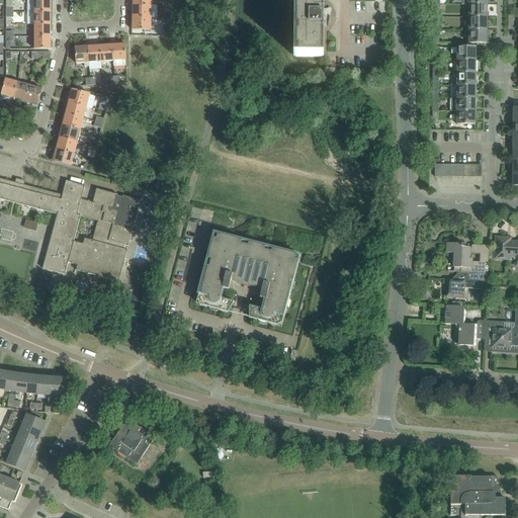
[(53,8),(53,0),(52,0),(51,0),(33,0),(34,12),(52,12),(52,8),(53,8)]
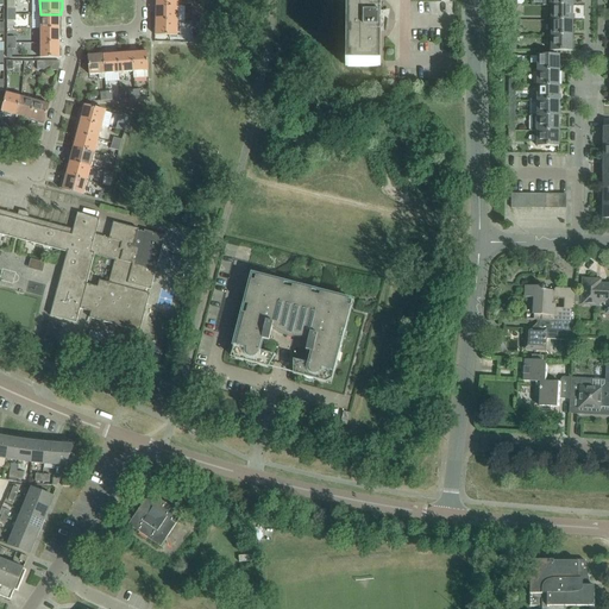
[(377,0),(347,0),(347,67),(377,67),(377,0)]
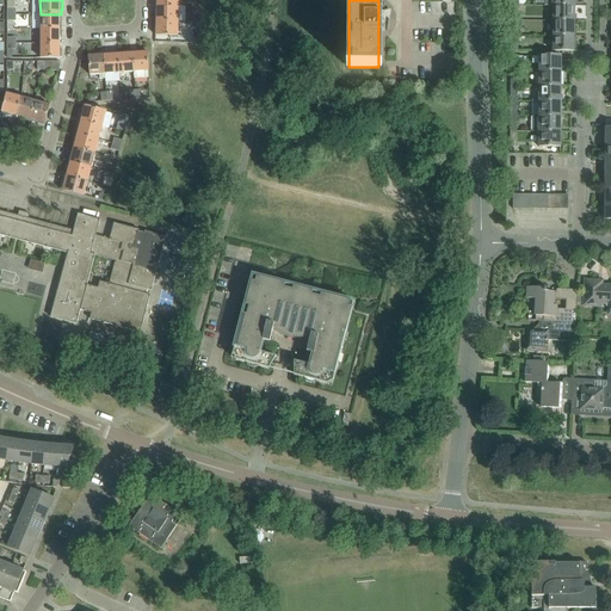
[(178,22),(179,7),(155,6),(155,11),(153,11),(153,20),(178,22)]
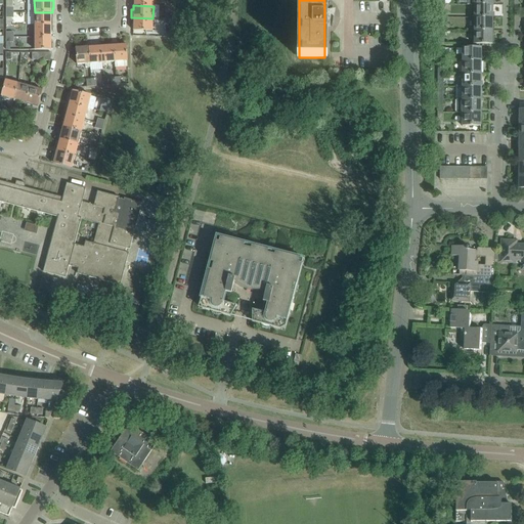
[(492,18),(492,5),(475,5),(475,18),(492,18)]
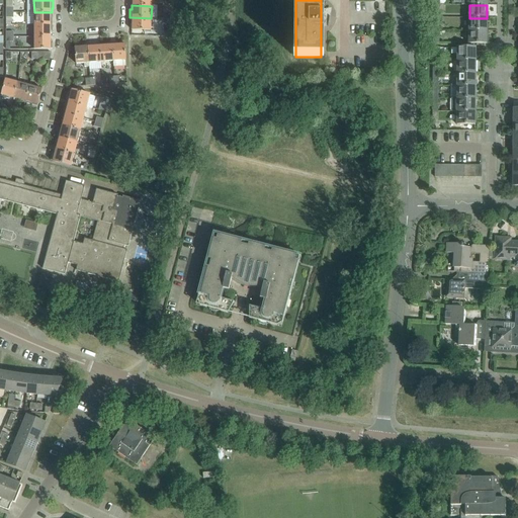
[(53,24),(53,16),(52,16),(52,12),(34,12),(34,24),(53,24)]
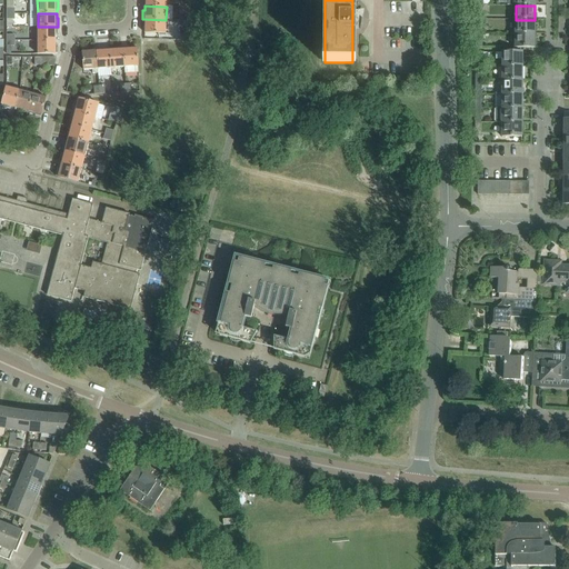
[(166,35),(166,20),(142,19),(141,28),(145,28),(145,33),(158,33),(158,36),(166,36),(166,35)]
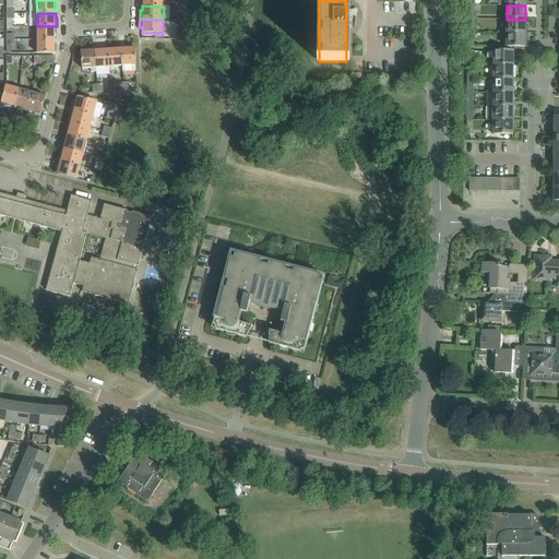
[(525,33),(525,20),(507,20),(506,33),(525,33)]
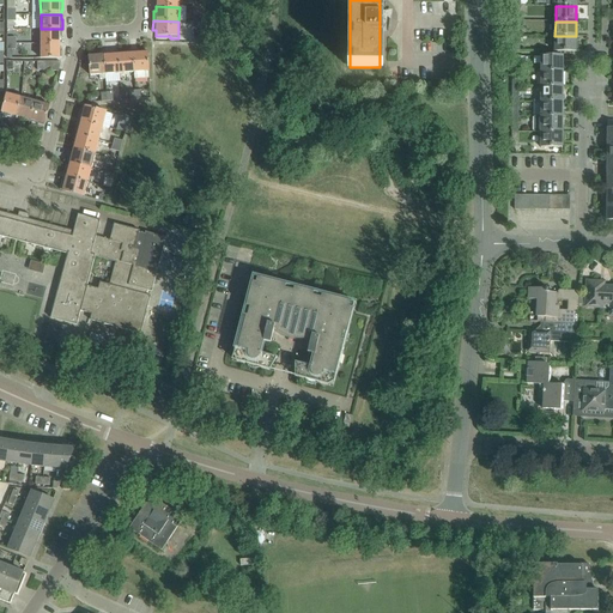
[(60,38),(62,38),(62,29),(41,29),(41,43),(60,43),(60,38)]
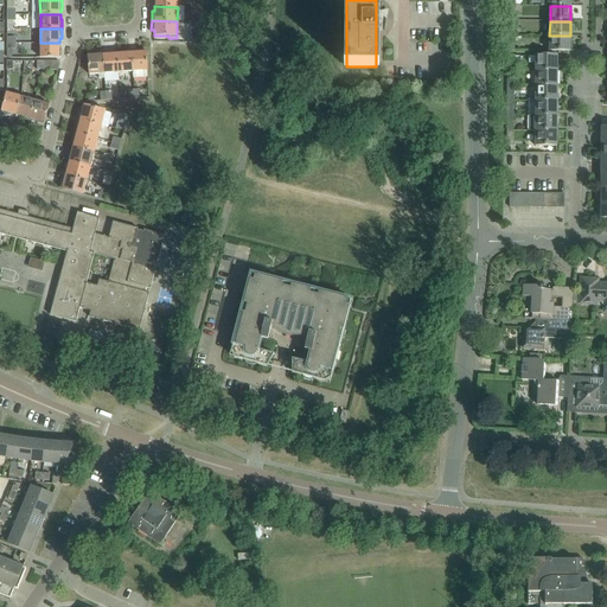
[(570,51),(570,36),(549,36),(549,51),(570,51)]
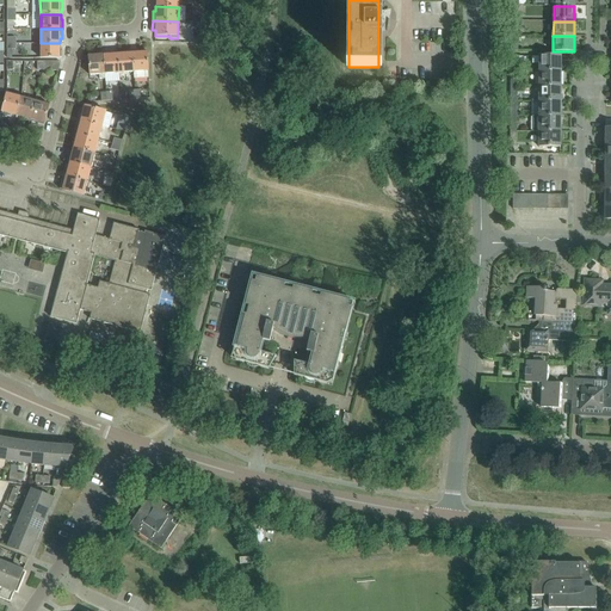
[(62,57),(62,49),(60,49),(60,43),(41,43),(41,57),(60,57),(61,57),(62,57)]
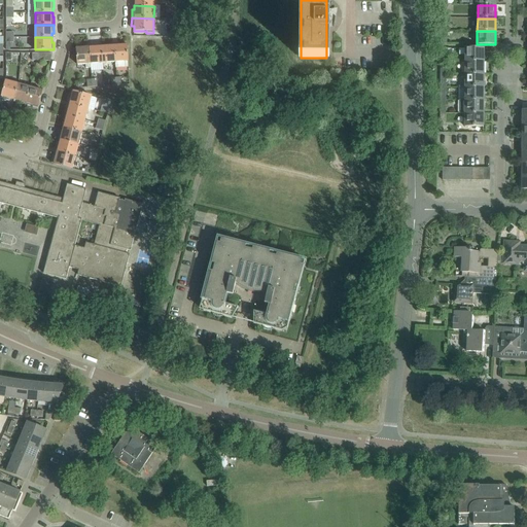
[(117,45),(113,46),(114,63),(115,68),(127,67),(127,63),(126,45),(125,45),(125,43),(117,44),(117,45)]
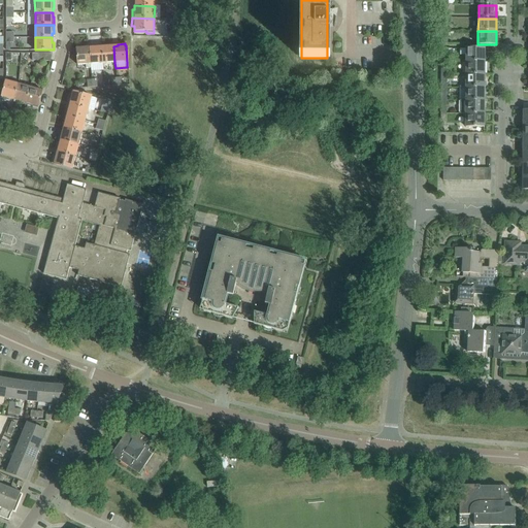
[(114,63),(113,46),(110,46),(110,44),(102,45),(103,64),(114,63)]
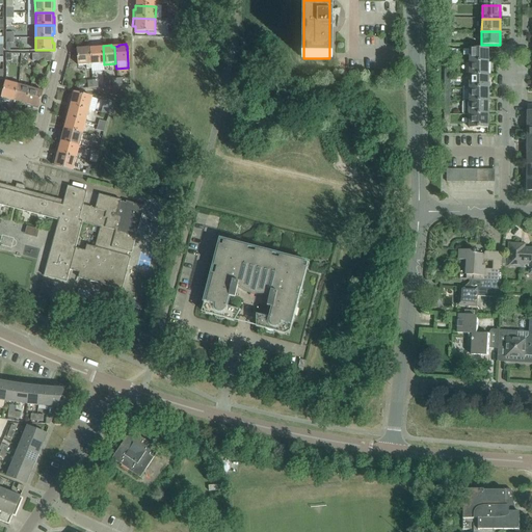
[(104,64),(103,46),(95,46),(95,48),(90,48),(91,65),(104,64)]
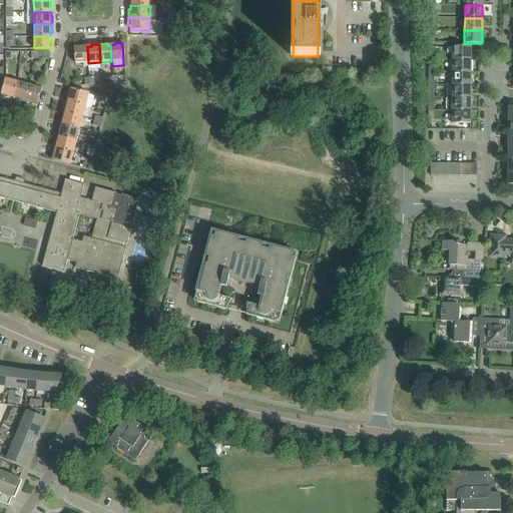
[(88,63),(87,46),(83,46),(83,45),(75,45),(75,47),(76,64),(84,63),(84,66),(88,66),(88,63)]
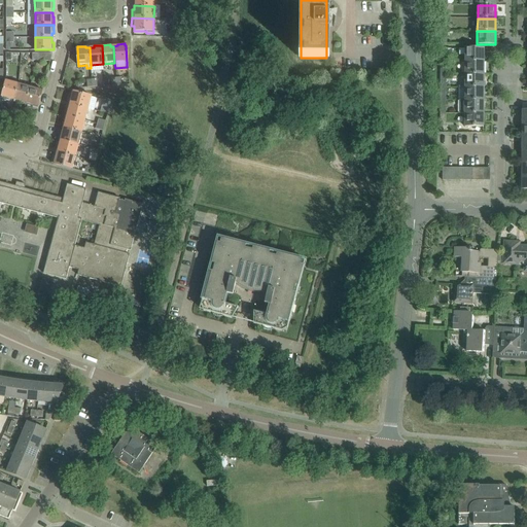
[(465,48),(465,62),(484,62),(484,48),(465,48)]
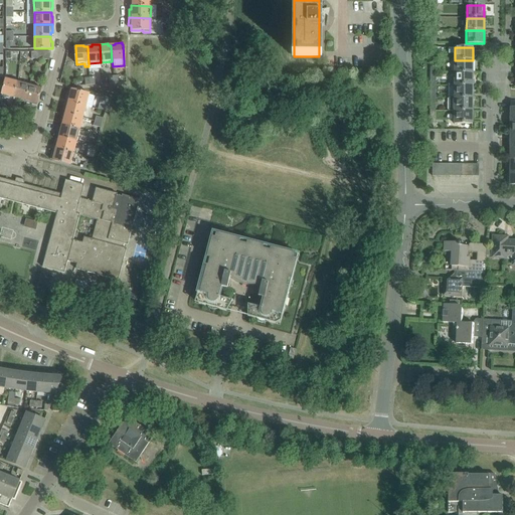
[(51,54),(51,52),(37,52),(37,60),(49,60),(51,54)]
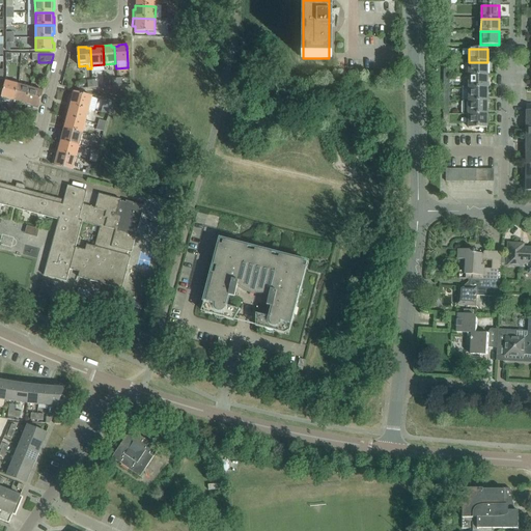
[(487,63),(487,62),(469,62),(469,75),(487,75),(487,71),(490,71),(490,63),(487,63)]
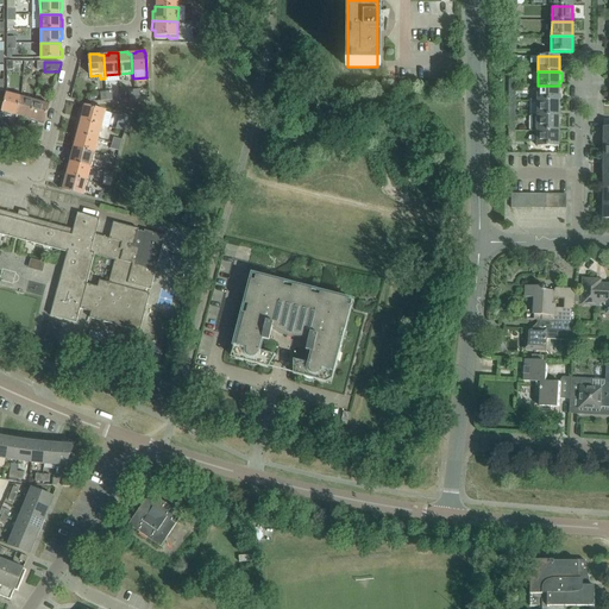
[(558,101),(559,86),(538,86),(537,101),(558,101)]
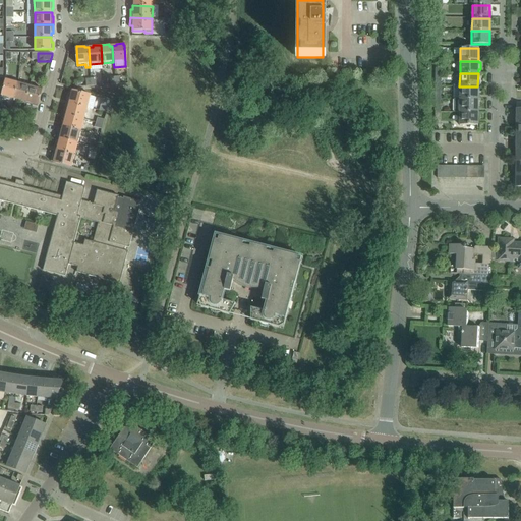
[(14,100),(18,82),(6,79),(2,96),(2,98),(9,100),(10,98),(14,100)]
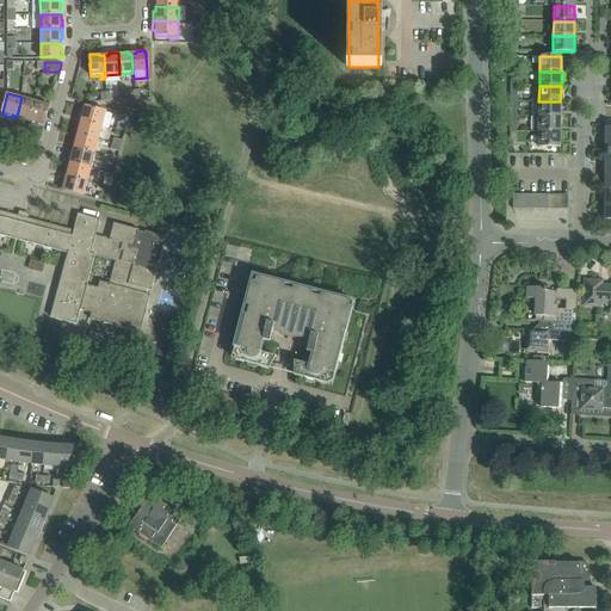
[(30,122),(36,102),(22,97),(17,117),(22,118),(20,119),(30,122)]
